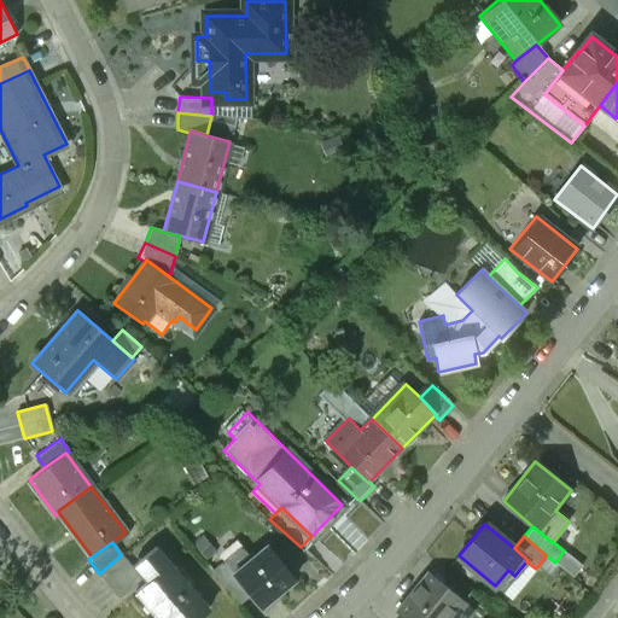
[(242,546),(222,561),(251,595),(264,611),(279,599),(275,594),(295,577),(267,544),(251,558),(242,546)]
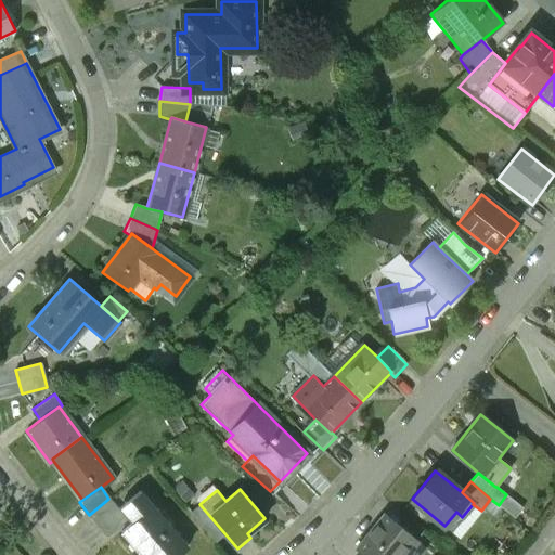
[(108,499),(89,515),(106,537),(127,519),(110,499),(108,499)]
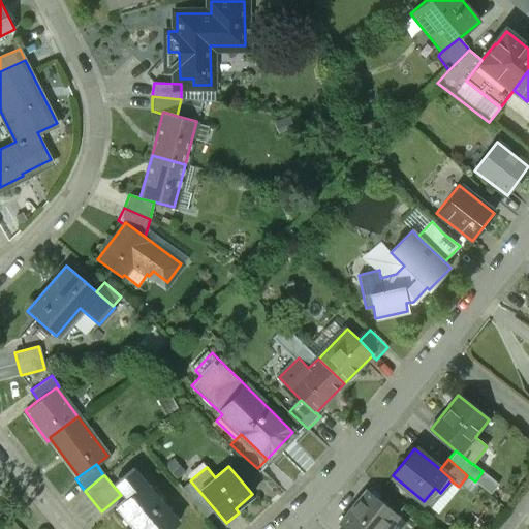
[(215,509),(190,480),(181,489),(206,518),(215,509)]
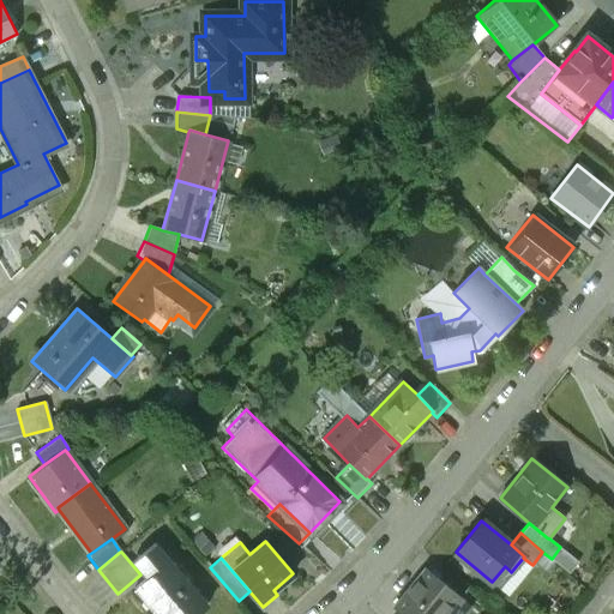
[(196,613),(208,605),(168,559),(133,588),(155,613),(196,613)]
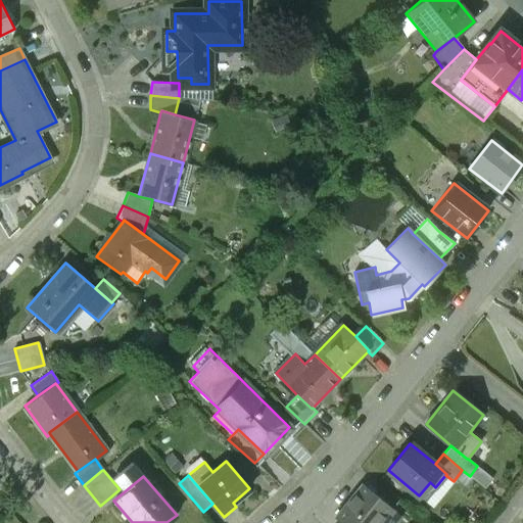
[(377,522),(390,508),(362,484),(335,517),(342,522),(377,522)]
